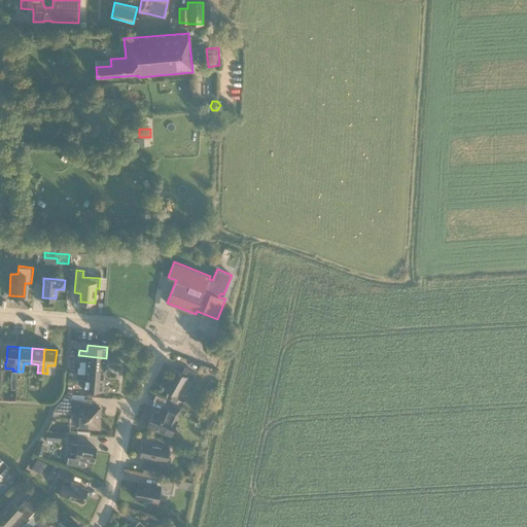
[(105,369),(106,358),(78,355),(78,360),(86,361),(85,367),(105,369)]
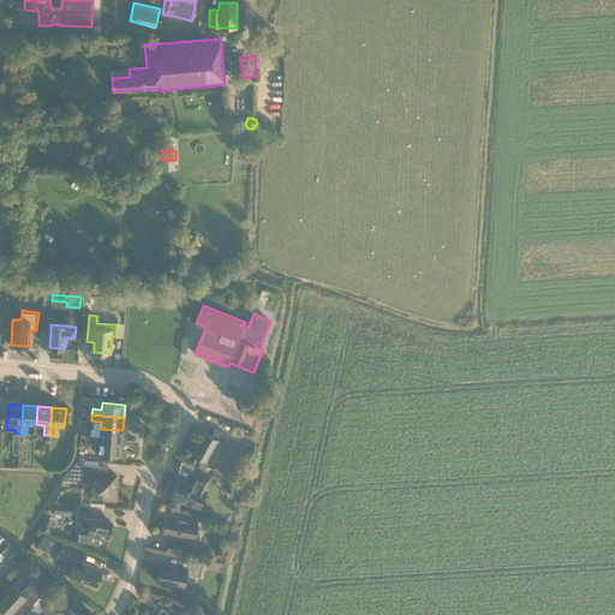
[(90,435),(90,441),(121,443),(123,430),(100,429),(90,428),(90,435)]
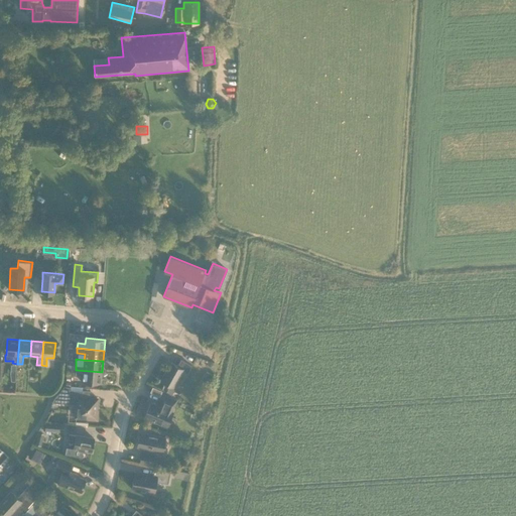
[(161,380),(172,387),(182,369),(187,372),(191,365),(180,360),(177,366),(171,362),(161,380)]
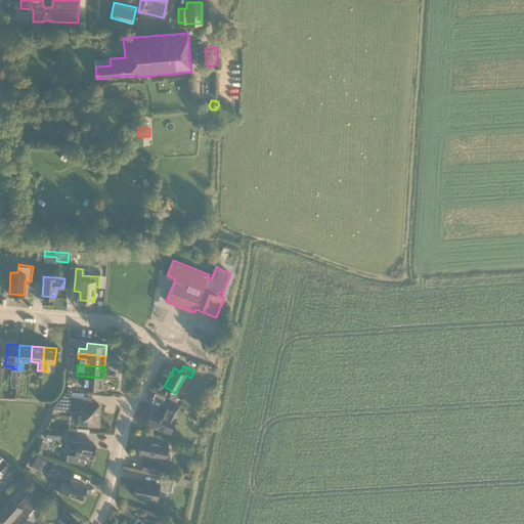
[(103,378),(77,376),(68,375),(68,379),(76,380),(76,381),(84,382),(83,388),(102,389),(103,378)]
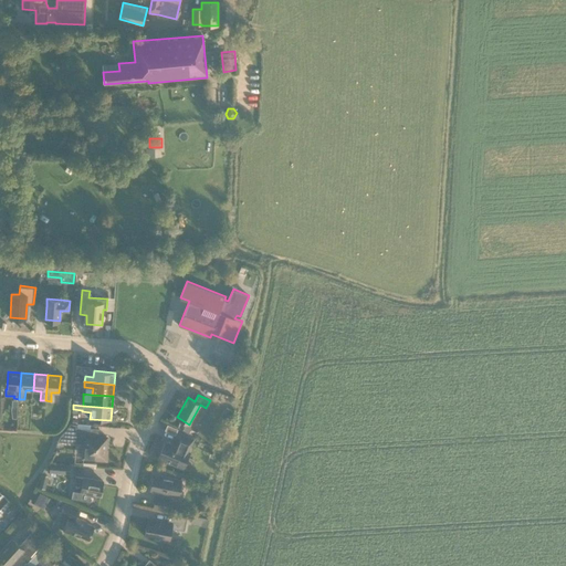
[(83,457),(96,458),(96,460),(106,460),(107,450),(106,450),(107,437),(90,436),(91,428),(77,427),(77,425),(70,423),(66,430),(61,435),(58,441),(84,443),(83,457)]
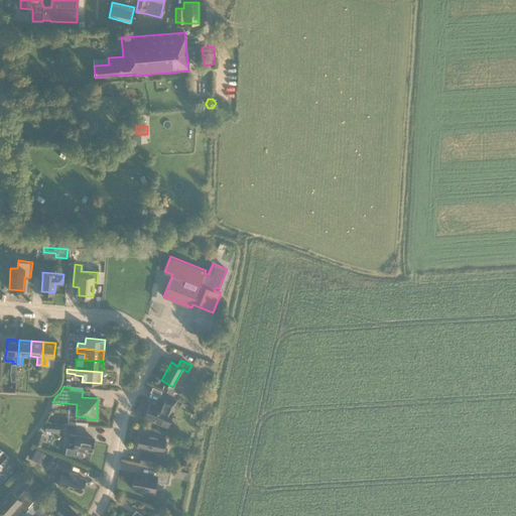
[(144,417),(166,426),(172,411),(171,411),(176,400),(163,394),(158,405),(150,402),(144,417)]
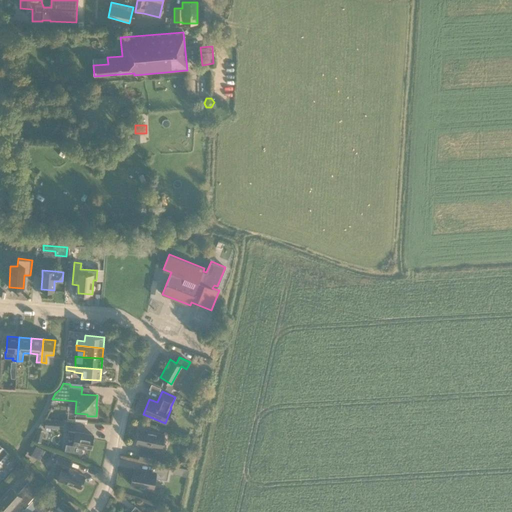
[(44,427),(63,429),(64,420),(45,419),(44,427)]
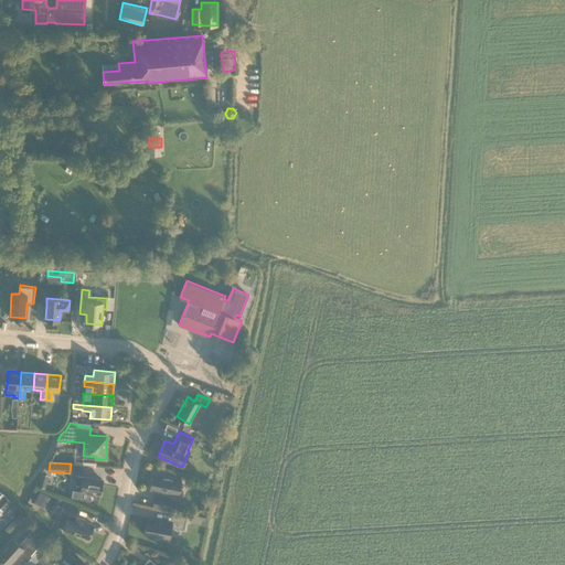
[(156,496),(153,505),(170,509),(172,499),(170,498),(171,493),(178,496),(181,479),(153,473),(150,489),(158,491),(157,496),(156,496)]
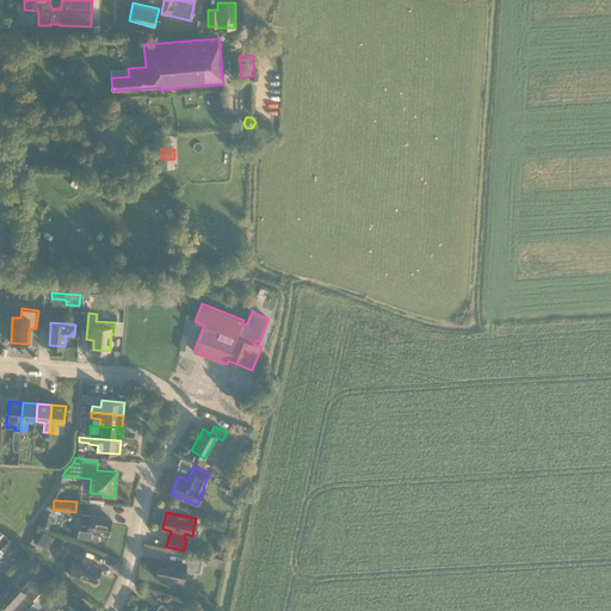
[(81,513),(80,519),(88,522),(87,530),(109,535),(111,519),(90,514),(81,513)]
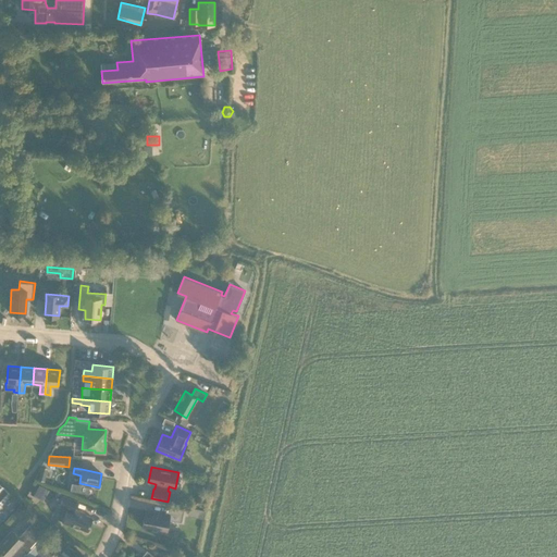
[(42,499),(48,490),(36,482),(29,493),(42,499)]
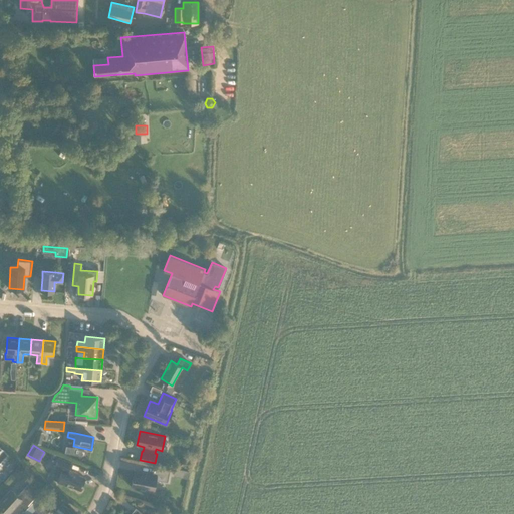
[(0,466),(10,456),(0,446),(0,466)]
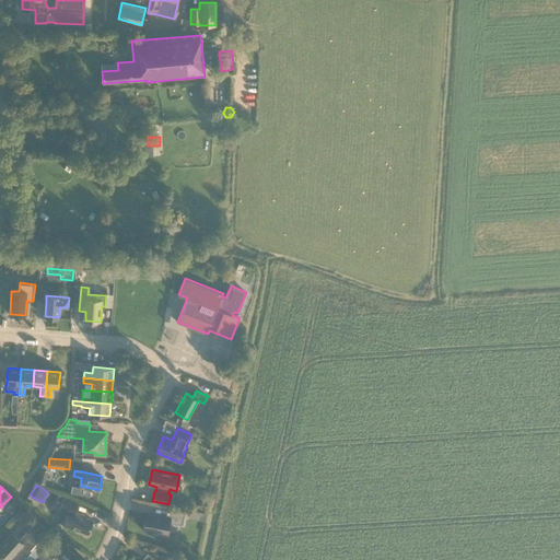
[(68,511),(62,524),(79,531),(79,529),(88,533),(93,520),(84,516),(85,515),(74,511),(78,503),(65,498),(60,508),(68,511)]
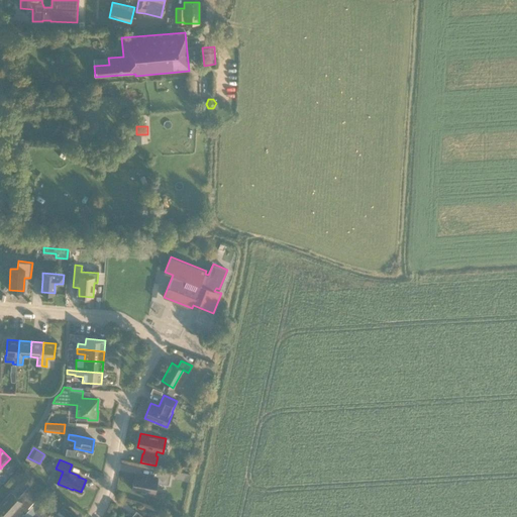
[(135,474),(132,490),(154,494),(157,482),(169,485),(171,473),(154,470),(153,477),(135,474)]
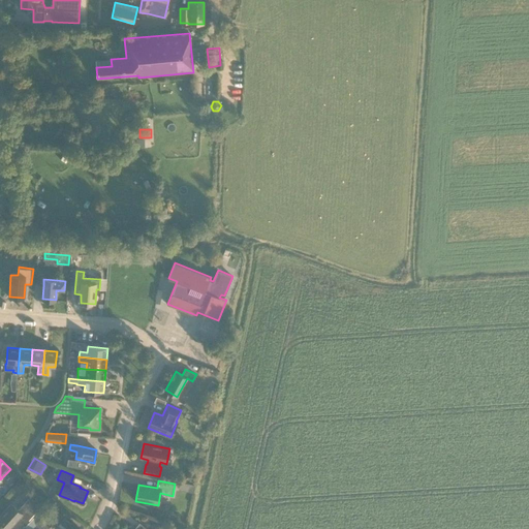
[(180,481),(179,489),(186,490),(187,483),(180,481)]
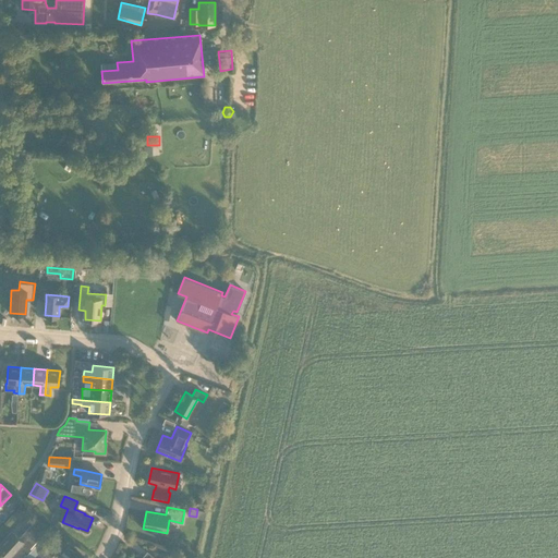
[(12,531),(0,543),(0,552),(7,557),(9,557),(22,544),(28,550),(45,532),(34,521),(19,537),(12,531)]
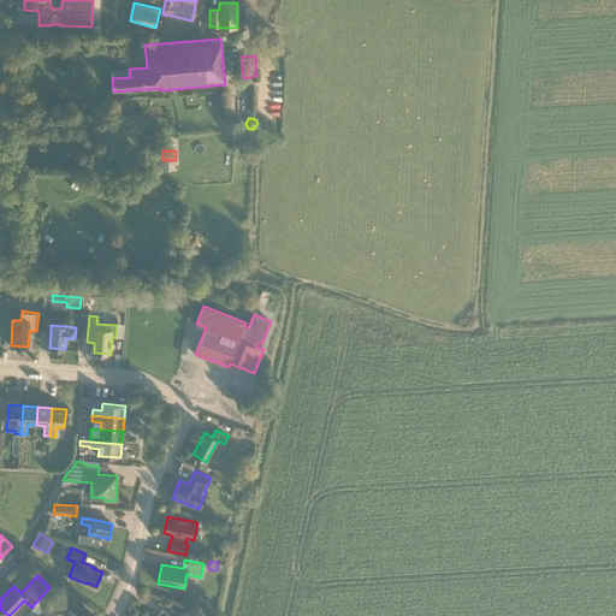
[(41,610),(47,615),(55,615),(63,608),(51,598),(41,610)]
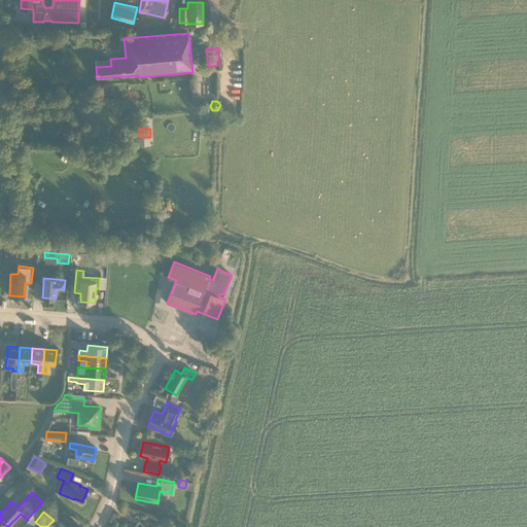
[(67,526),(70,526),(74,523),(64,516),(60,521),(67,526)]
